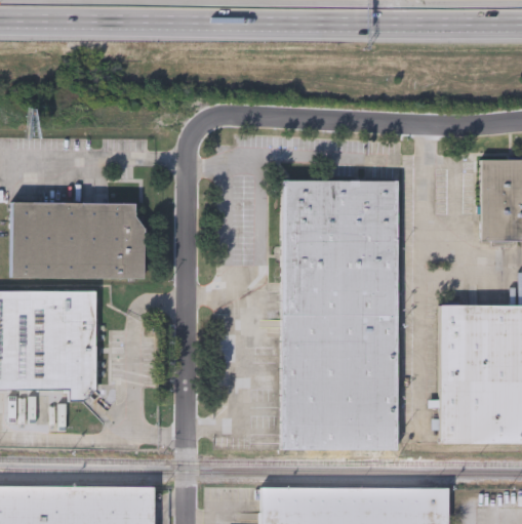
[(521,241),(482,241),(482,160),(521,160),(521,241)]
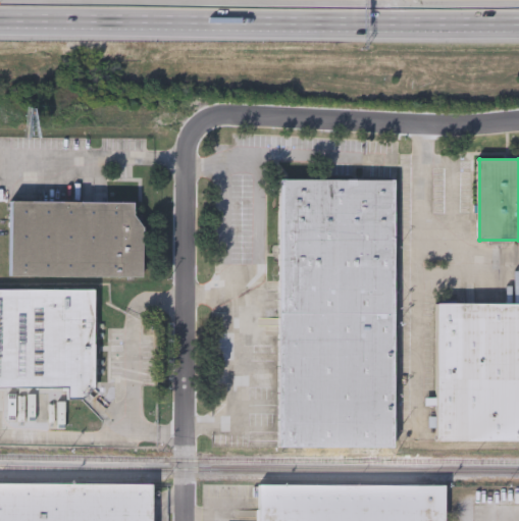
[(279,183),(402,184),(400,449),(277,447),(279,183)]
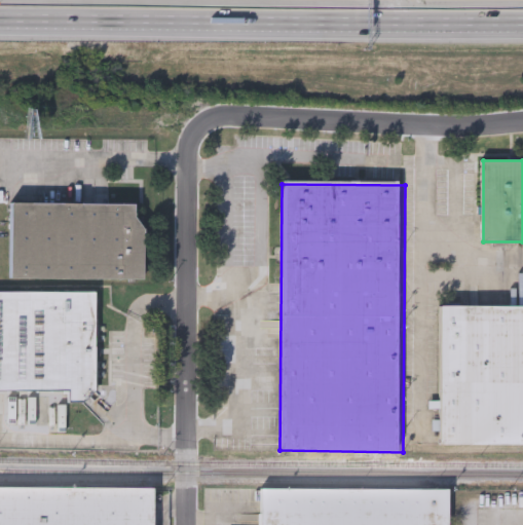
[(12,278),(13,202),(143,203),(143,279),(12,278)]
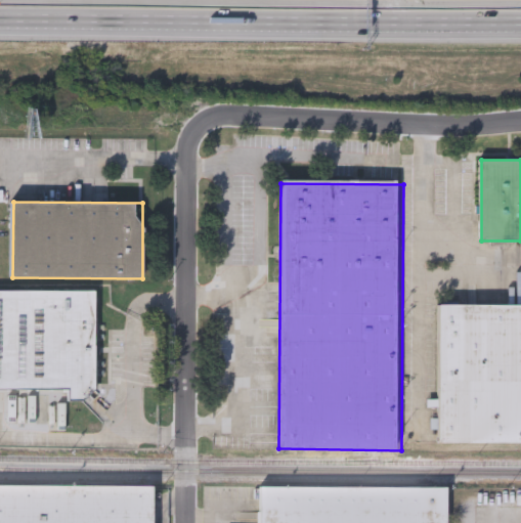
[(0,391),(0,291),(97,291),(97,380),(97,390),(85,400),(71,400),(71,391),(0,391)]
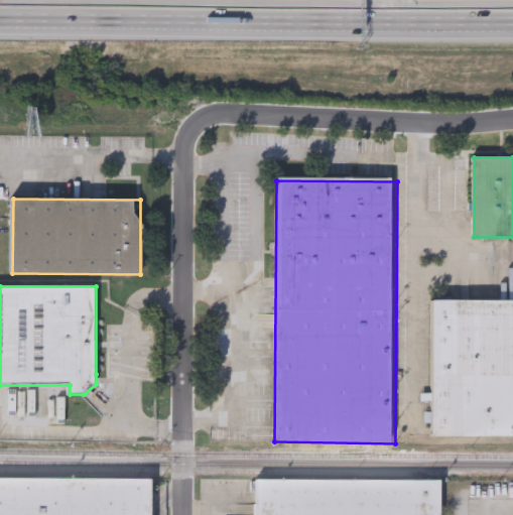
[(434,302),(512,302),(512,436),(432,436),(434,302)]
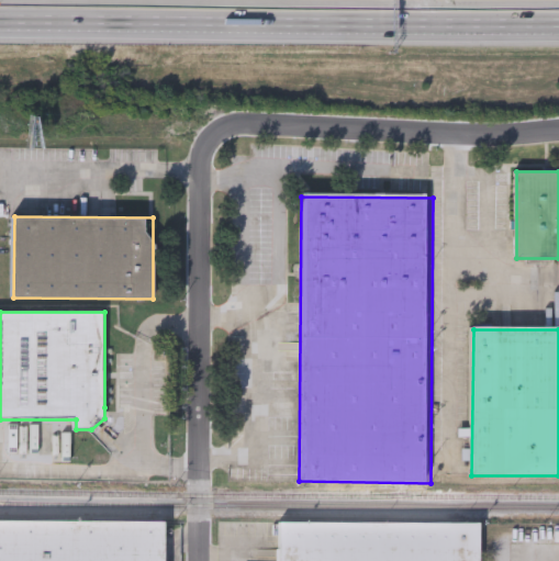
[(278,560),(279,520),(481,522),(480,560),(278,560)]
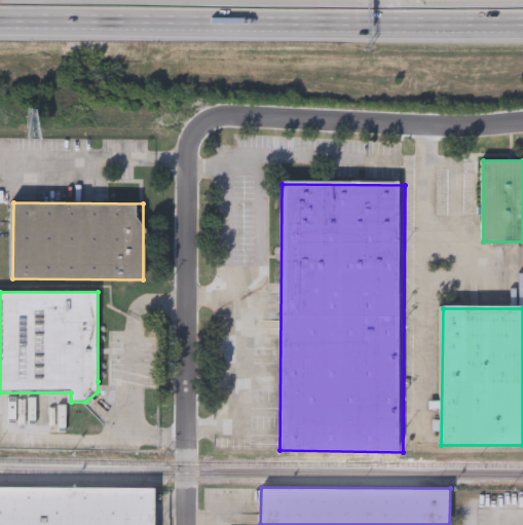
[(0,524),(0,488),(155,488),(155,524),(0,524)]
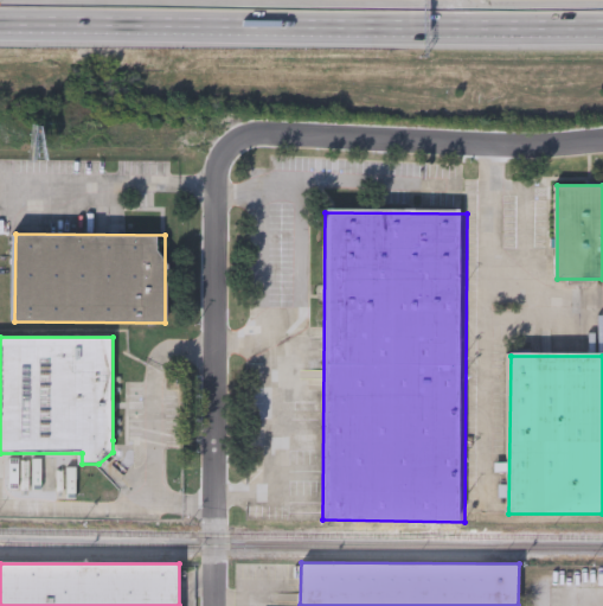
All buildings are outlined.
